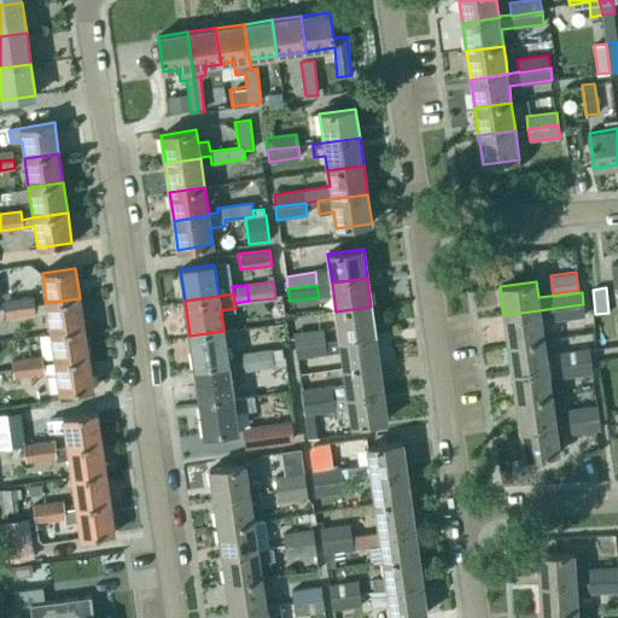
[(34,296),(3,301),(5,319),(36,314),(38,316),(47,313),(51,333),(85,328),(80,298),(46,303),(35,304),(34,296)]
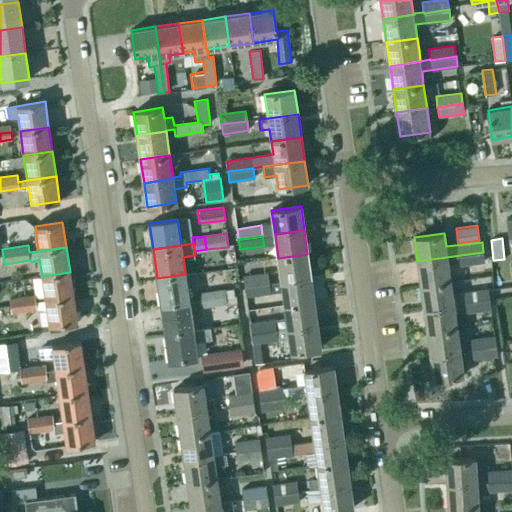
[(460,266),(485,262),(483,252),(417,261),(421,285),(451,281),(449,267),(460,266)]
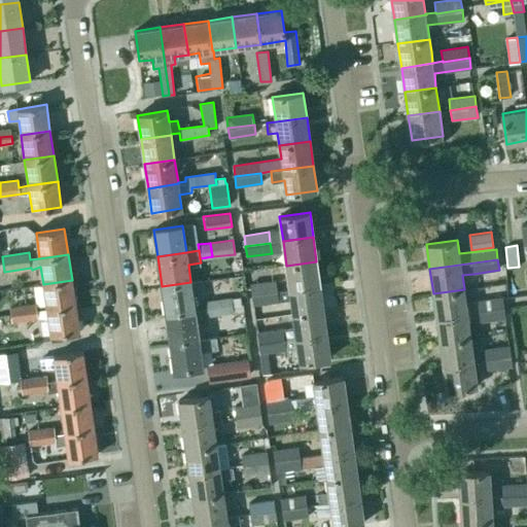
[(289,289),(320,285),(316,261),(286,266),(289,289)]
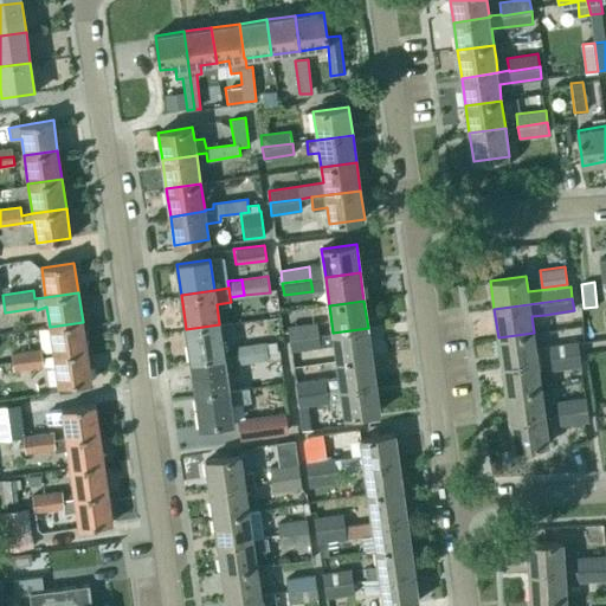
[(83,322),(50,327),(53,355),(55,356),(88,352),(83,322)]
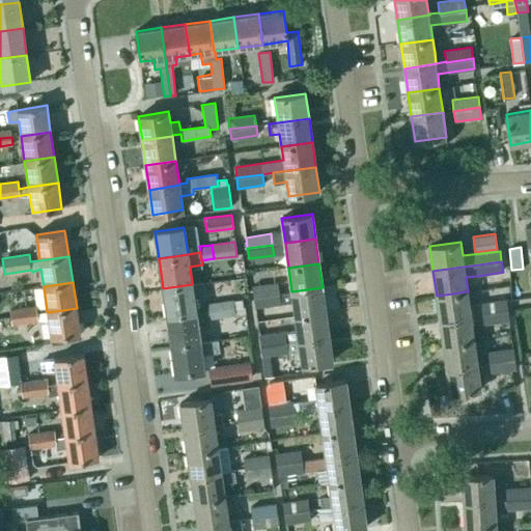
[(254,297),(280,292),(278,282),(253,285),(254,297)]
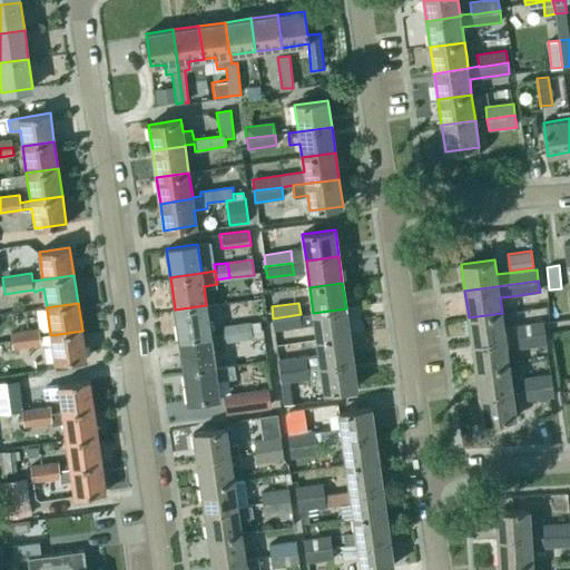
[(219,304),(206,305),(175,310),(179,340),(210,335),(208,318),(222,317),(219,304)]
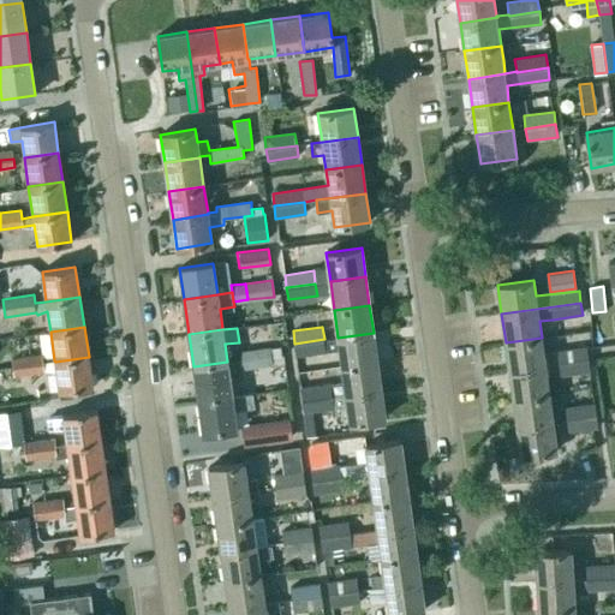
[(377,360),(374,333),(338,338),(324,339),(294,344),(296,357),(340,350),(342,366),(377,360)]
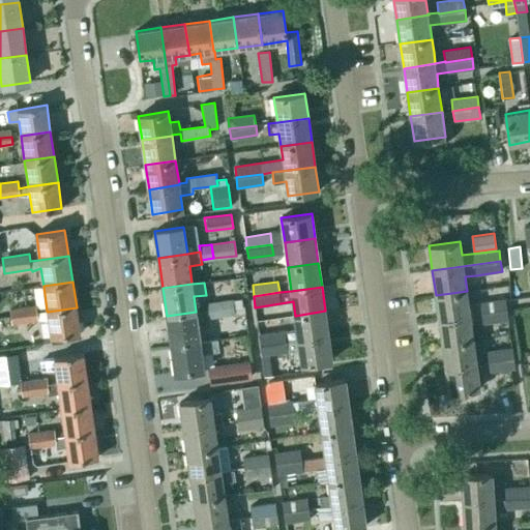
[(479,302),(479,303),(468,304),(467,291),(436,295),(439,319),(507,310),(506,299),(479,302)]
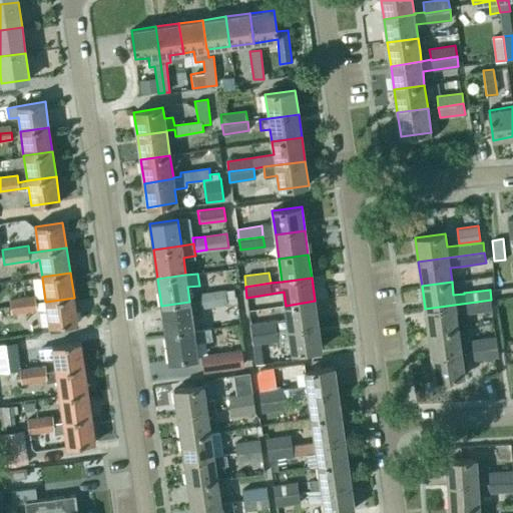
[(224,291),(213,292),(215,306),(226,304),(224,291)]
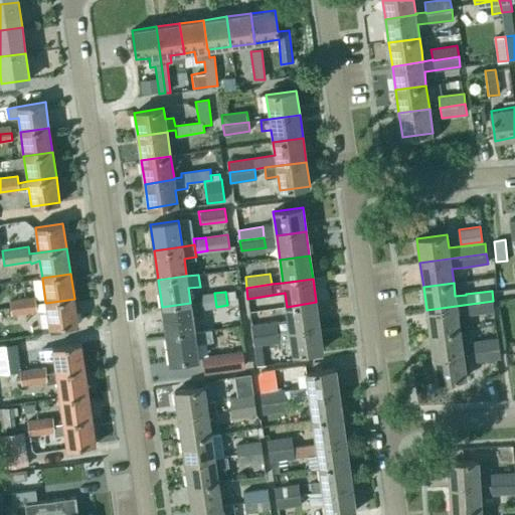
[(201,295),(202,301),(190,303),(162,307),(167,336),(194,332),(192,316),(204,314),(203,309),(216,307),(214,293),(201,295)]
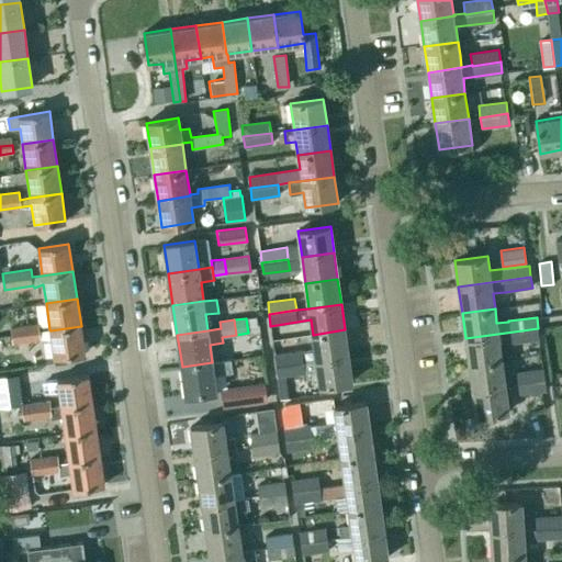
[(12,344),(52,338),(54,358),(85,353),(81,326),(51,330),(49,329),(38,332),(37,325),(10,328),(12,344)]
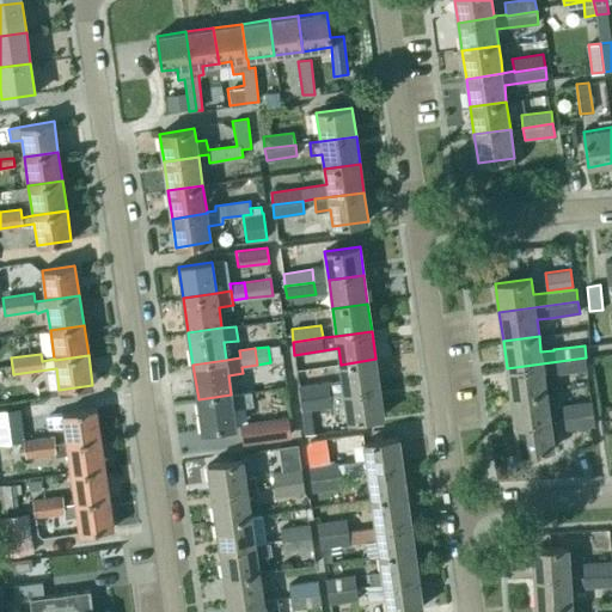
[(557,373),(558,374),(587,371),(586,357),(507,368),(510,397),(546,392),(544,374),(557,373)]
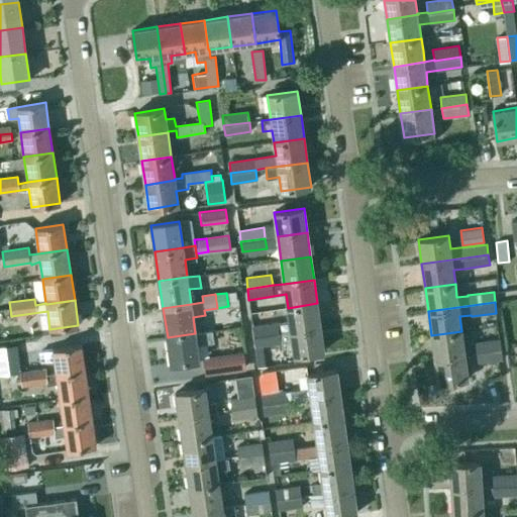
[(278,324),(278,322),(252,325),(253,336),(320,327),(317,303),(288,308),(290,322),(278,324)]
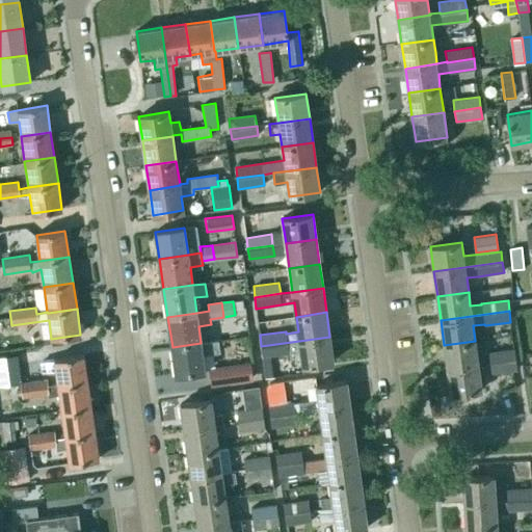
[(302,366),(334,362),(329,337),(261,346),(262,356),(288,352),(300,350),(302,366)]
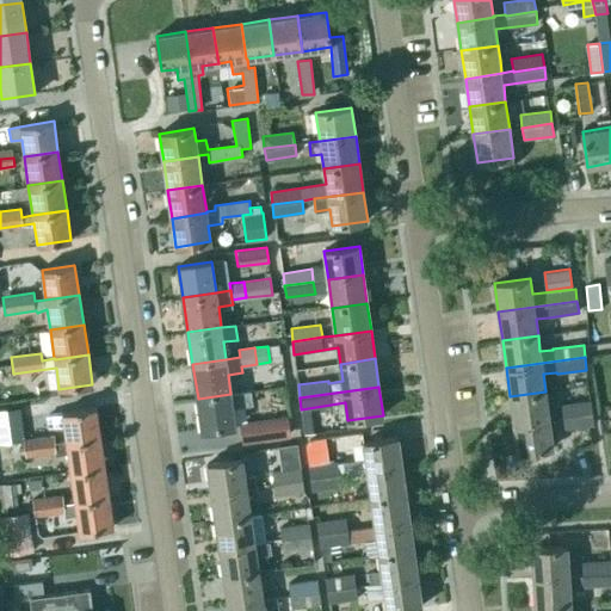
[(233,405),(250,402),(248,392),(230,394),(198,399),(202,430),(235,425),(233,405)]
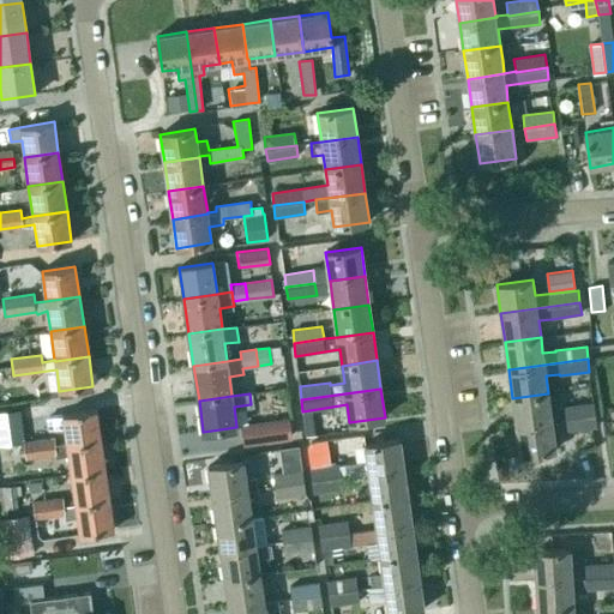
[(548,393),(512,398),(517,426),(552,421),(548,393)]
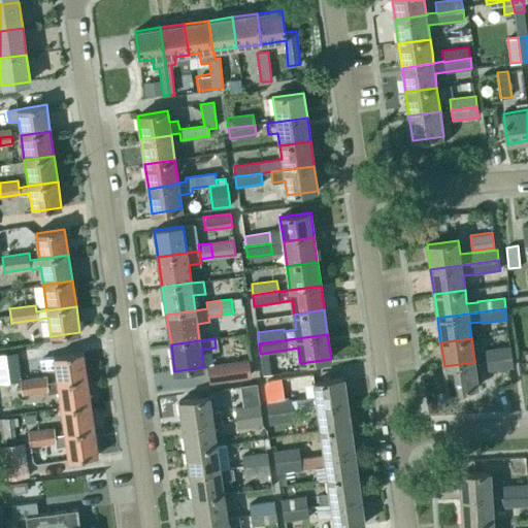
[(510,347),(485,351),(486,361),(512,357),(510,347)]
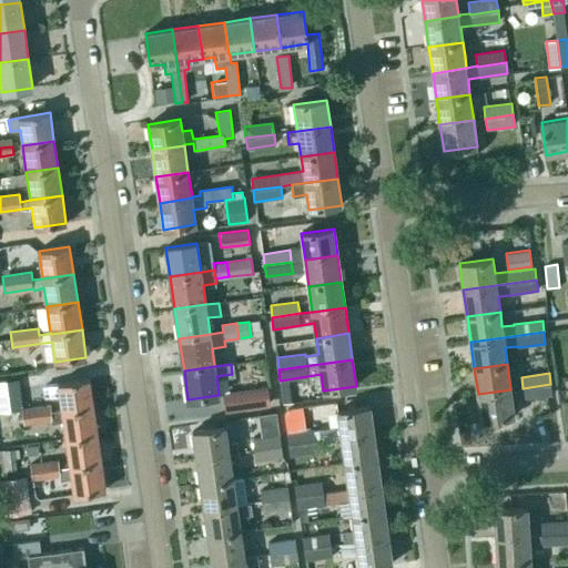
[(89,378),(58,384),(62,412),(93,407),(89,378)]
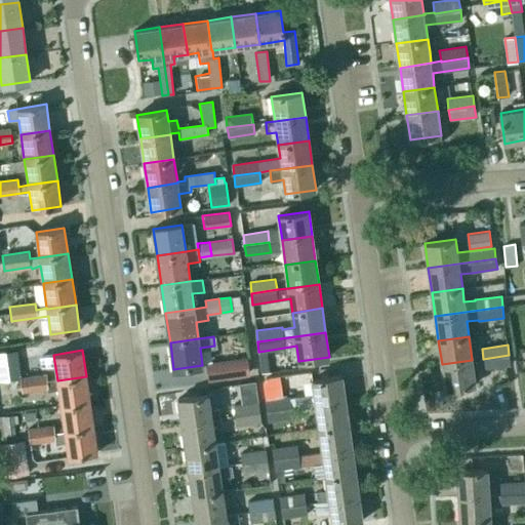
[(485,369),(507,366),(511,366),(509,355),(483,359),(485,369)]
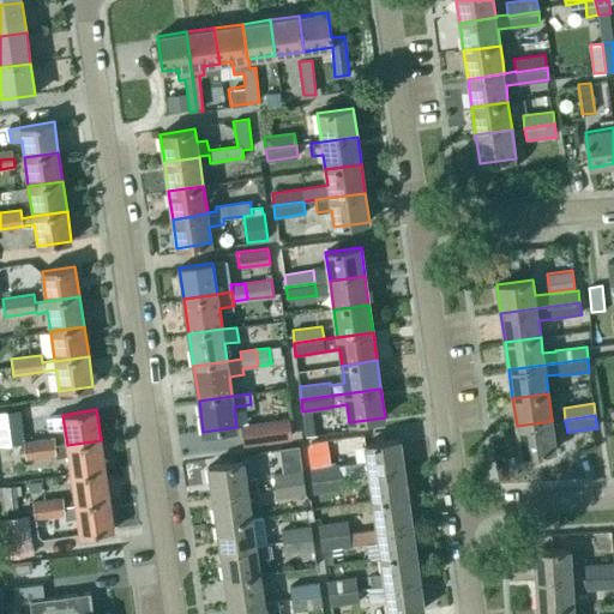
[(241,437),(290,429),(289,419),(240,426),(241,437)]
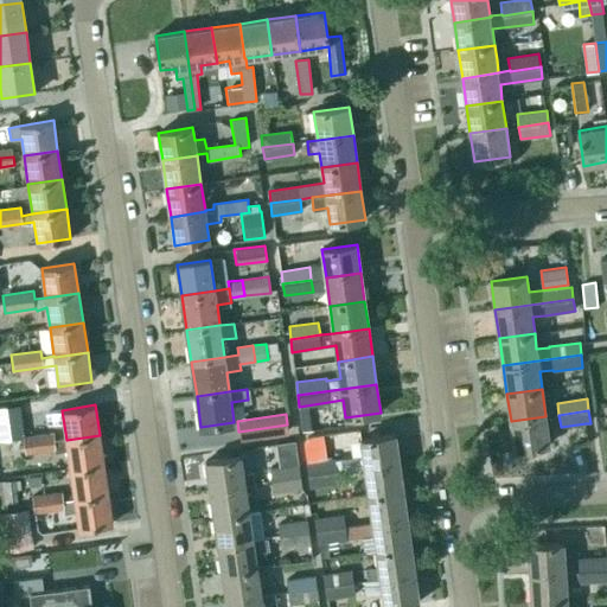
[(515,449),(550,445),(545,416),(511,421),(515,449)]
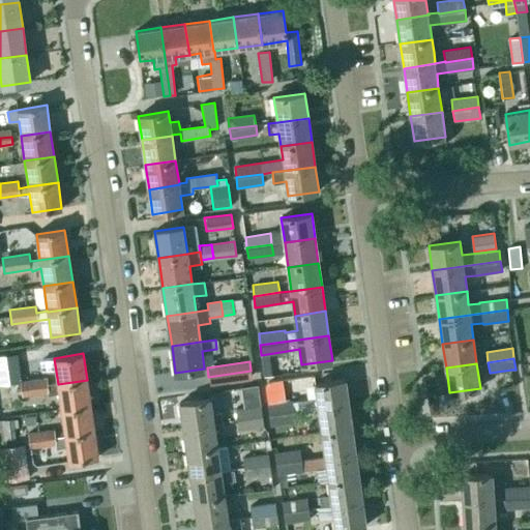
[(31,380),(31,381),(33,381),(35,394),(49,393),(48,385),(47,378),(31,380)]
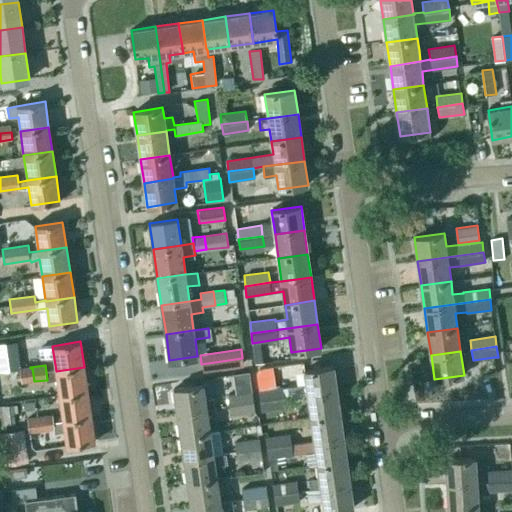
[(302,370),(304,384),(283,387),(259,391),(261,401),(284,396),(306,393),(306,395),(337,390),(333,366),(302,370)]
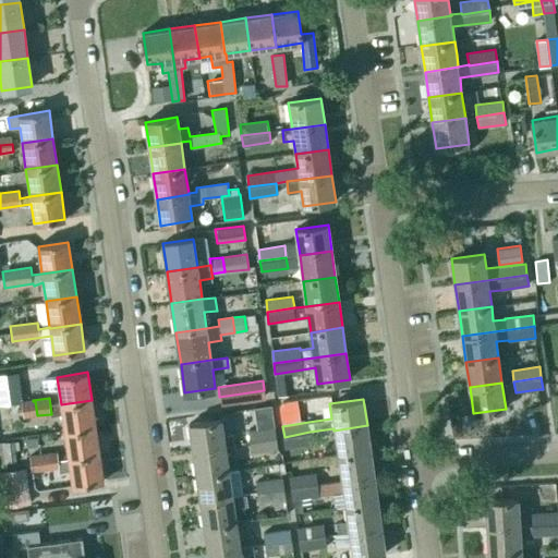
[(50,405),(51,414),(62,412),(64,432),(96,427),(92,400),(61,404),(50,405)]
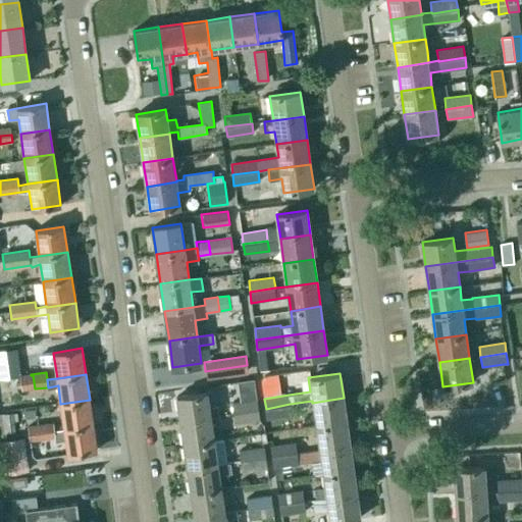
[(33,375),(31,375),(20,376),(22,390),(35,388),(33,375)]
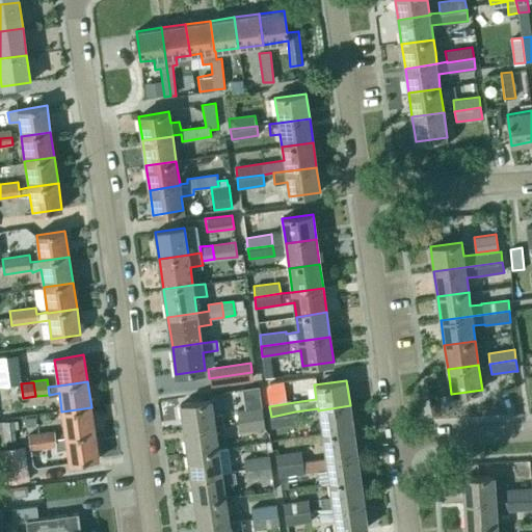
[(259,387),(242,389),(245,409),(262,407),(259,387)]
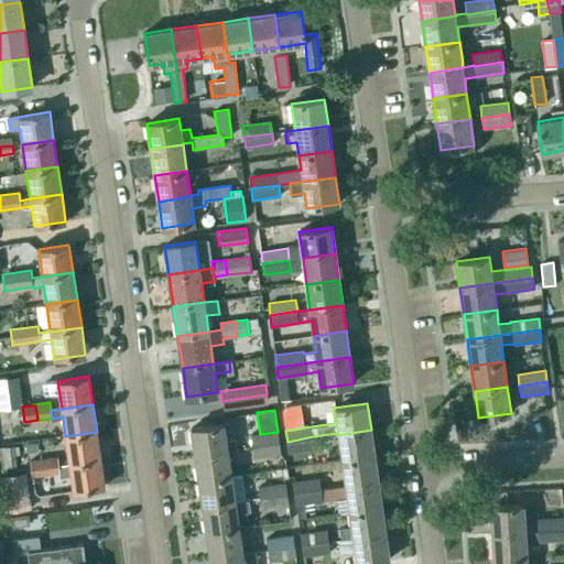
[(228,451),(224,425),(192,430),(195,456),(228,451)]
